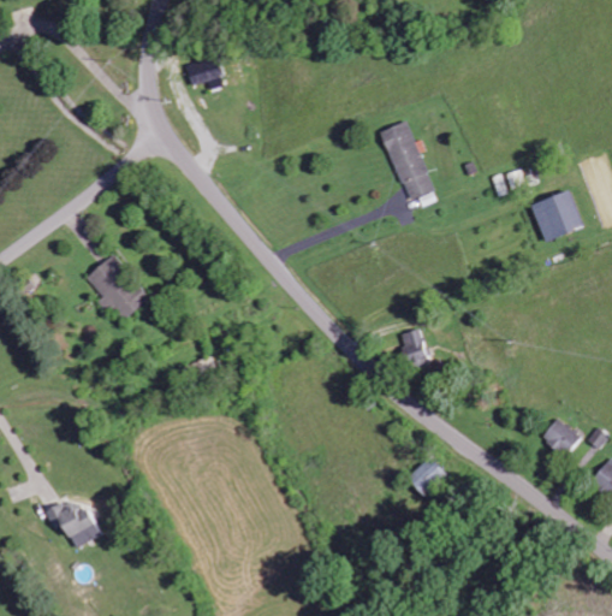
[(220,80),(217,59),(185,65),(189,86),(220,80)]
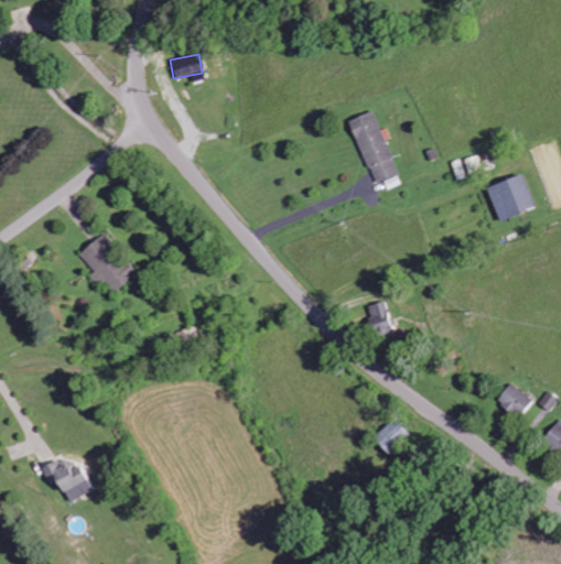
[(347,120),(373,183),(397,174),(371,110),(347,120)]
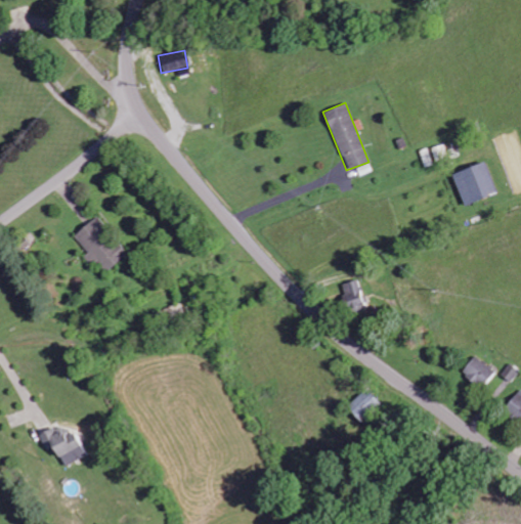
[(465,206),(496,192),(483,161),(451,174),(465,206)]
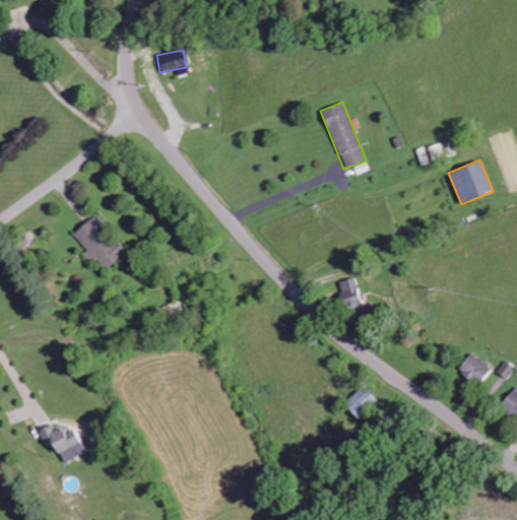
[(125,252),(114,239),(112,241),(92,216),(72,234),(86,251),(81,255),(88,263),(93,259),(104,270),(125,252)]
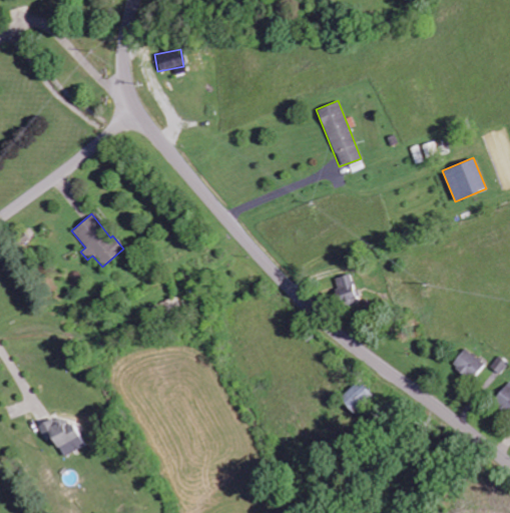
[(332,279),(340,306),(357,301),(349,275),(332,279)]
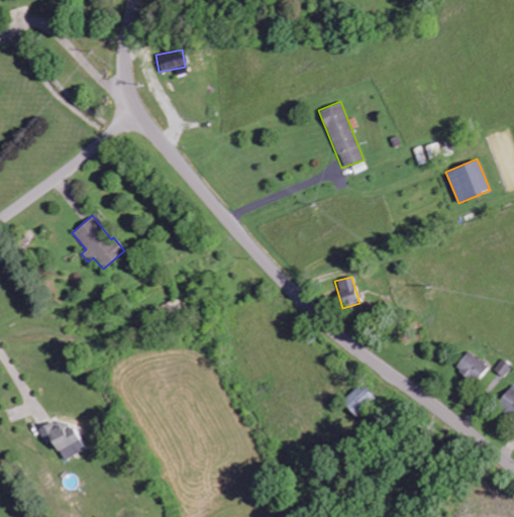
[(474,383),(487,368),(468,351),(454,367),(474,383)]
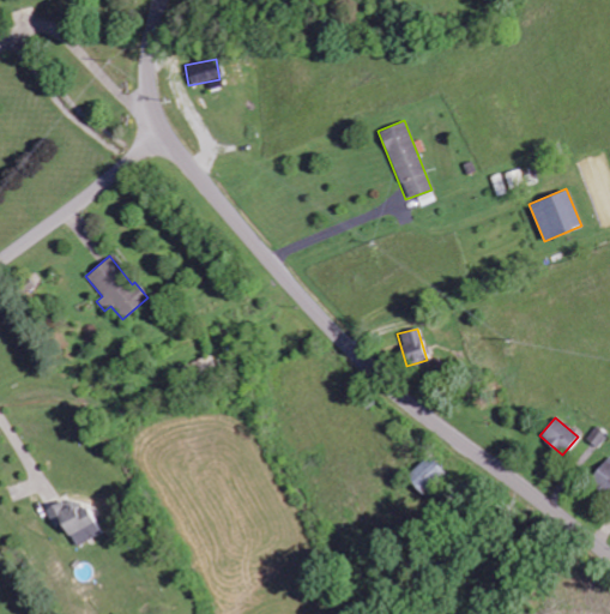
[(421,497),(446,476),(429,456),(404,475),(421,497)]
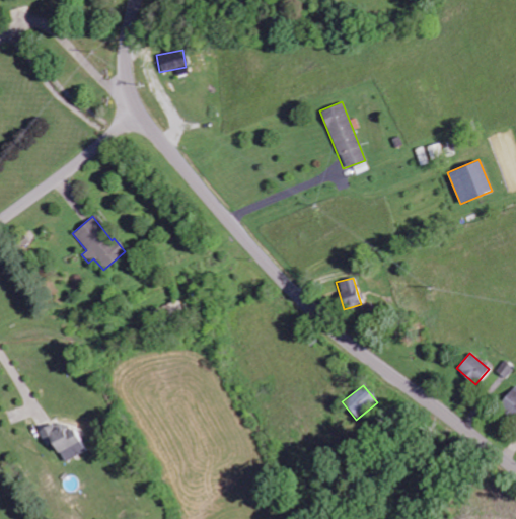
[(499,404),(515,418),(515,386),(514,385),(499,404)]
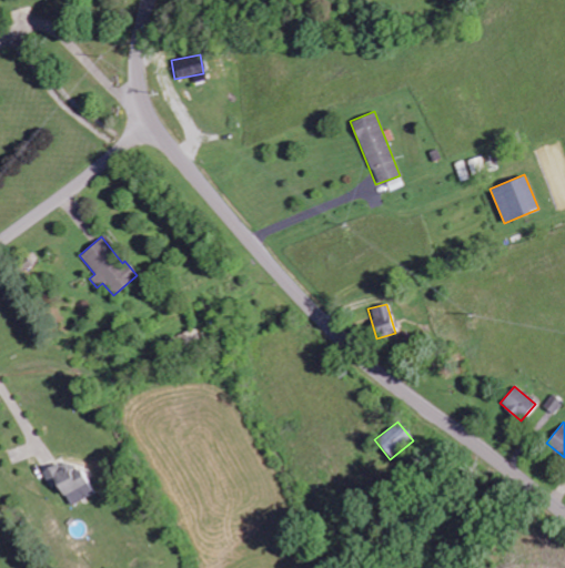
[(49,487),(56,484),(69,507),(92,494),(78,468),(67,475),(59,460),(40,472),(49,487)]
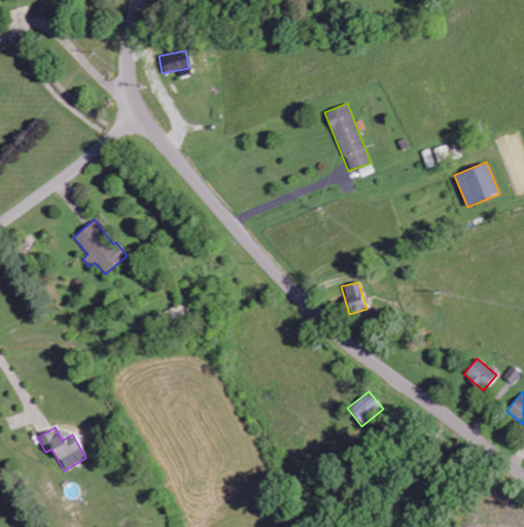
All buildings are outlined.
